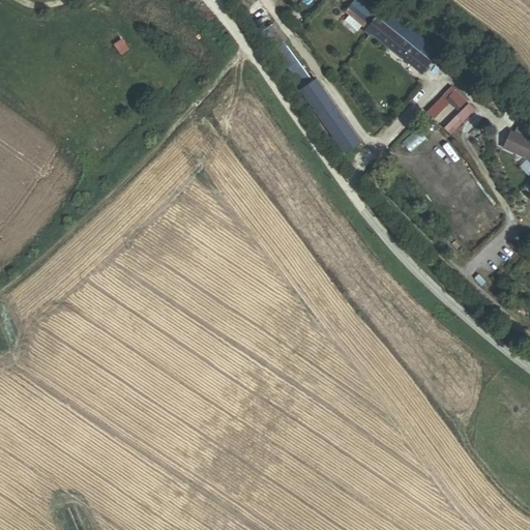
[(373,33),(378,26),(351,4),(346,10),(373,33)]
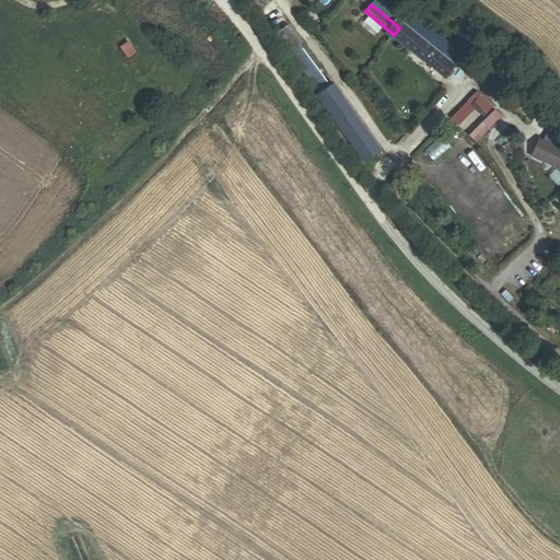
[(445,78),(455,65),(404,22),(399,27),(394,35),(445,78)]
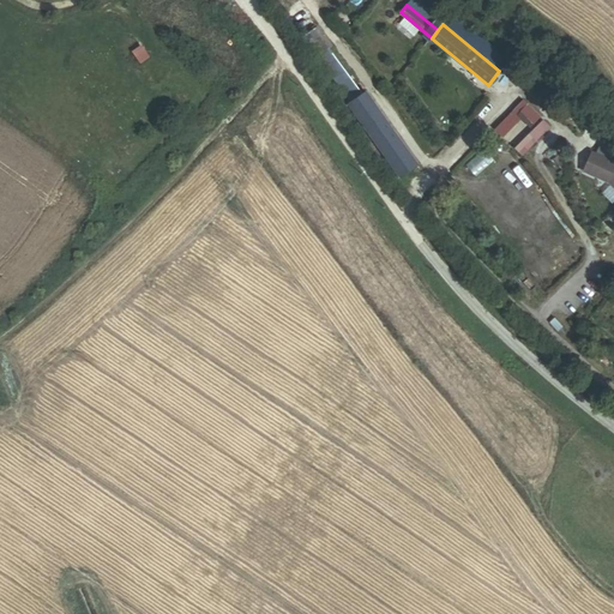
[(142,61),(150,50),(138,41),(130,50),(142,61)]
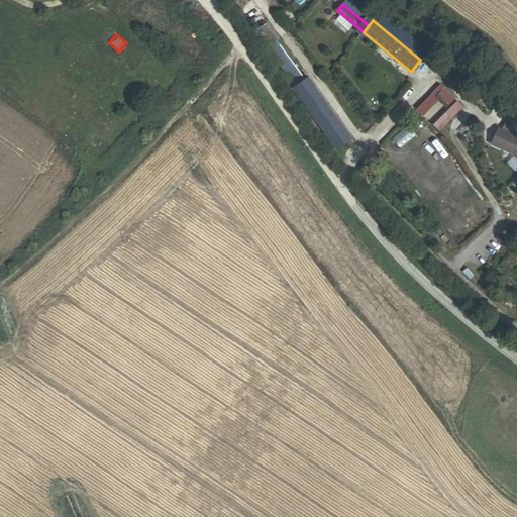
[(280,68),(292,60),(277,38),(266,46),(275,61),(280,68)]
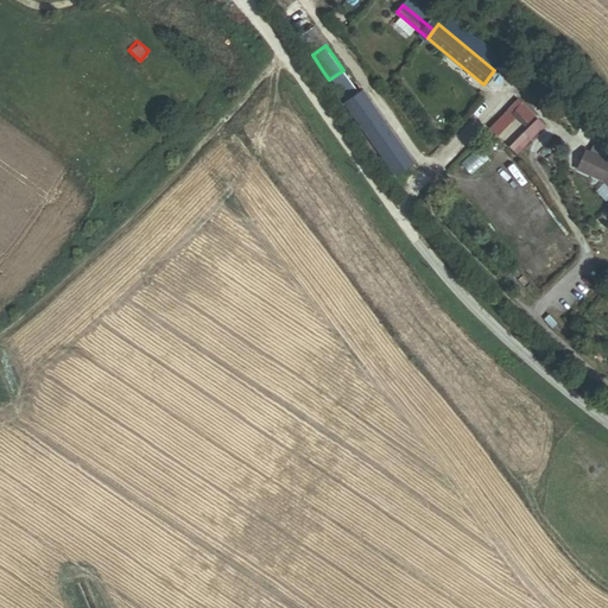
[(344,102),(359,93),(343,70),(329,80),(344,102)]
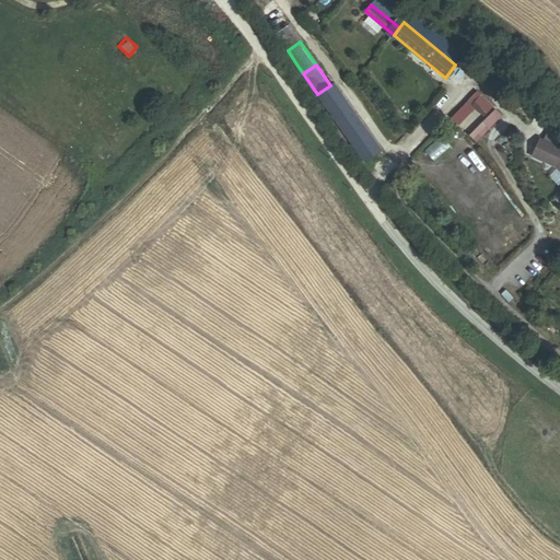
[(298,78),(303,73),(298,66),(292,70),(298,78)]
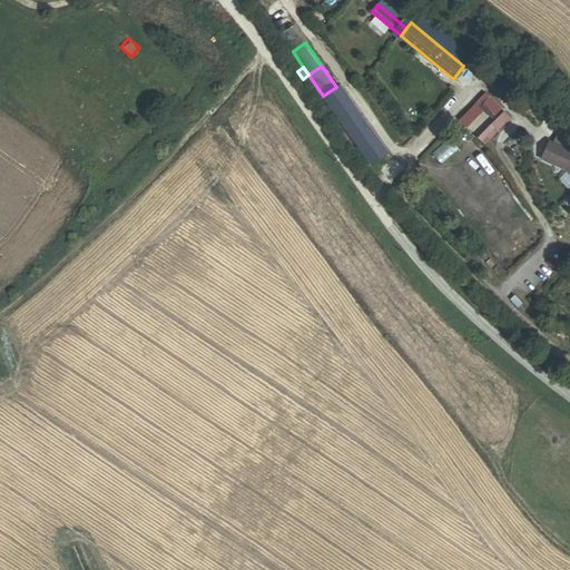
[(371,165),(387,154),(340,85),(336,87),(323,96),(371,165)]
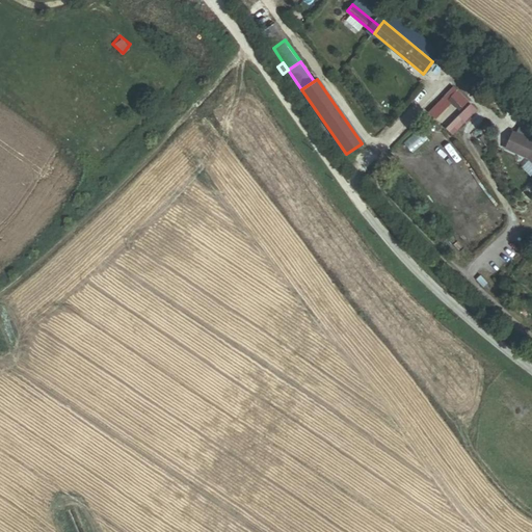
[(452,85),(427,110),(434,117),(451,102),(459,110),(469,101),(452,85)]
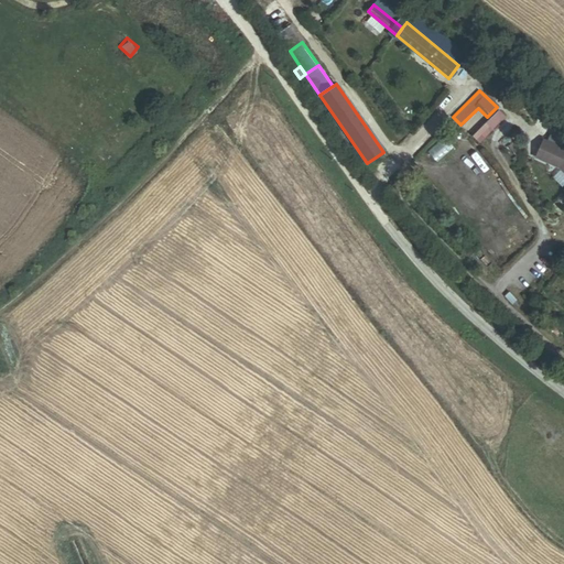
[(479,142),(505,116),(497,108),(472,134),(479,142)]
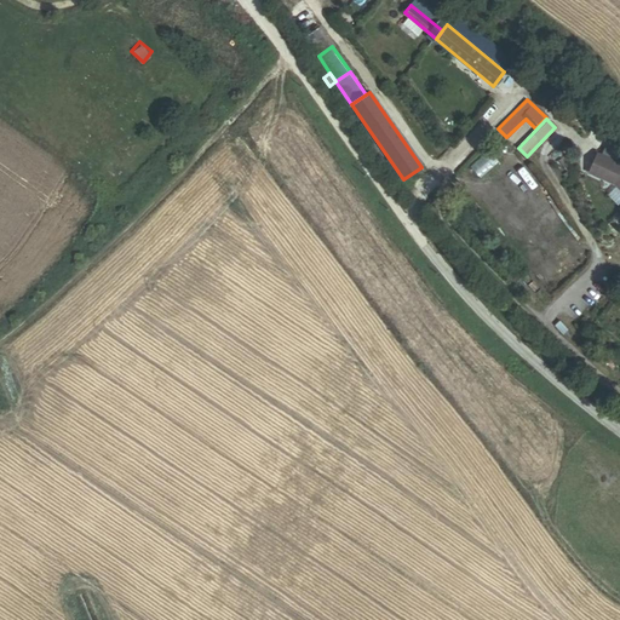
[(619,164),(597,153),(586,172),(619,188),(619,164)]
